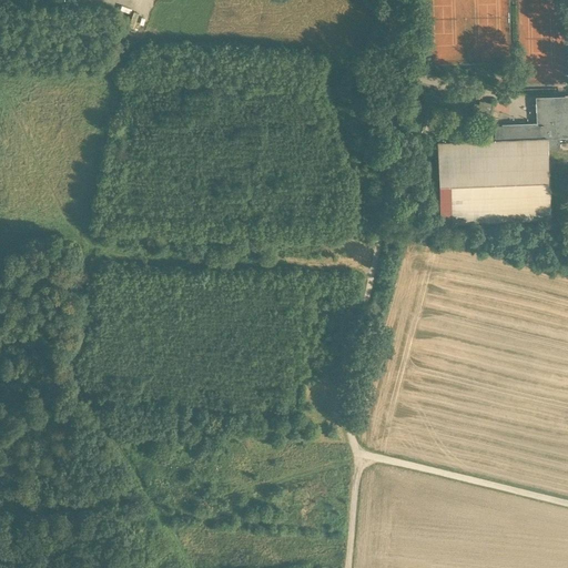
[(567,97),(538,99),(539,114),(567,112),(567,97)]
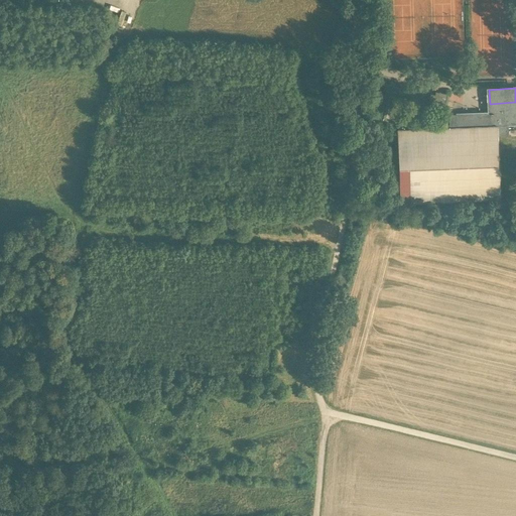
[(435,90),(432,102),(447,105),(450,93),(435,90)]
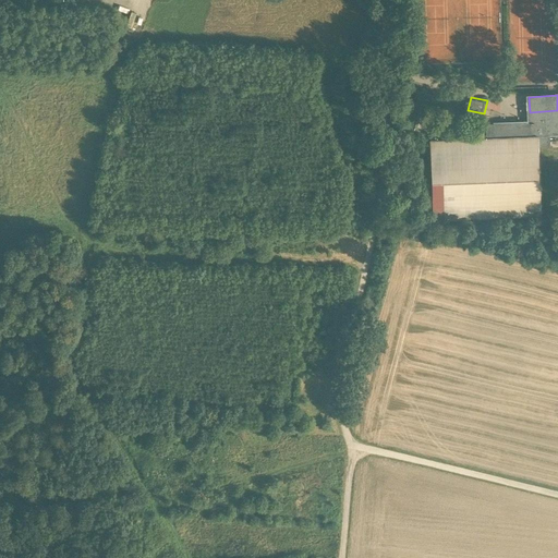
[(557,110),(530,112),(530,125),(531,137),(538,137),(538,135),(557,134),(557,110)]
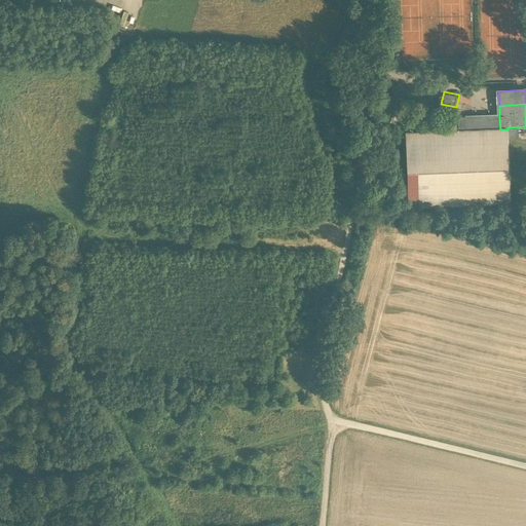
[(499,118),(458,119),(459,132),(500,129),(499,118)]
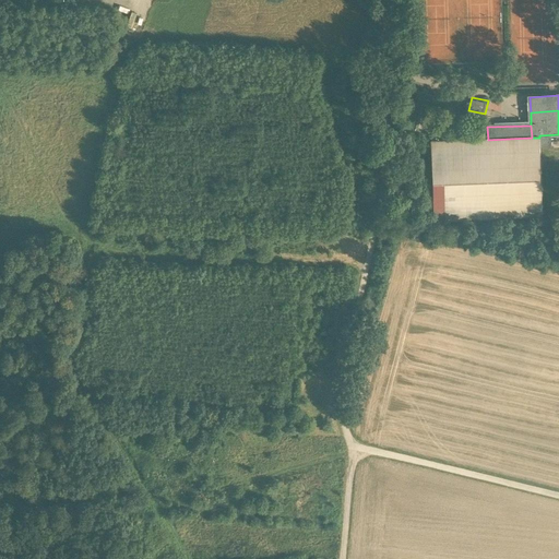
[(488,140),(430,142),(433,224),(543,219),(539,138),(532,138),(488,140)]
